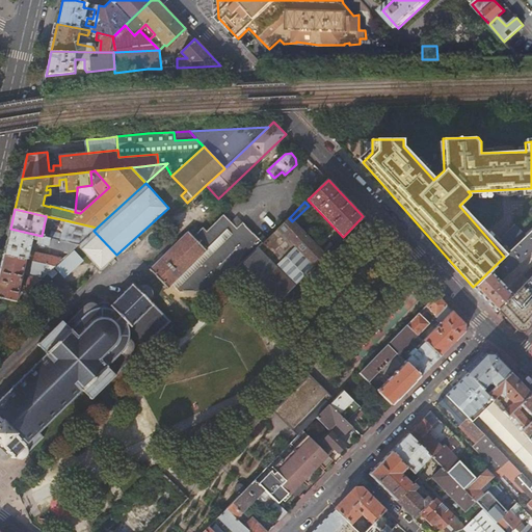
[(261,241),(260,239),(243,222),(237,229),(232,222),(223,214),(207,231),(203,227),(193,236),(207,249),(176,281),(179,285),(176,288),(179,292),(213,291),(242,263),(265,241),(263,239),(261,241)]
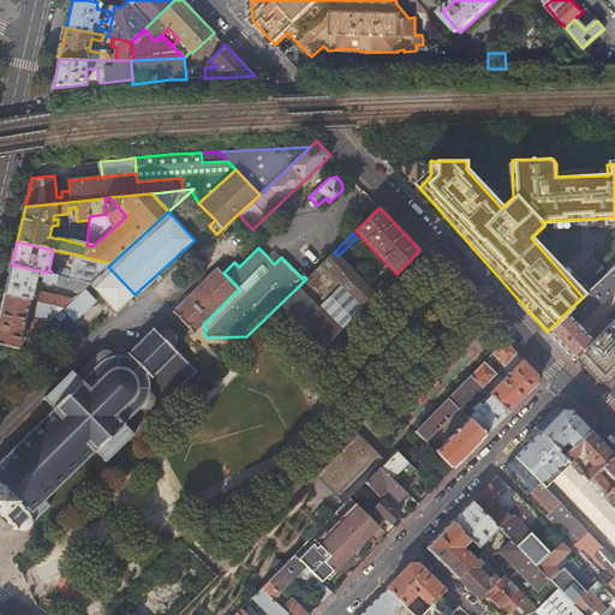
[(274,264),(281,257),(274,251),(268,257),(274,264)]
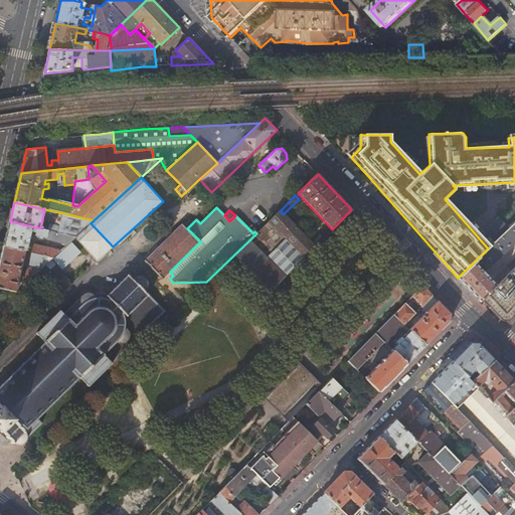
[(283,214),(280,211),(265,225),(258,231),(256,233),(234,254),(271,291),(314,246),(283,214)]
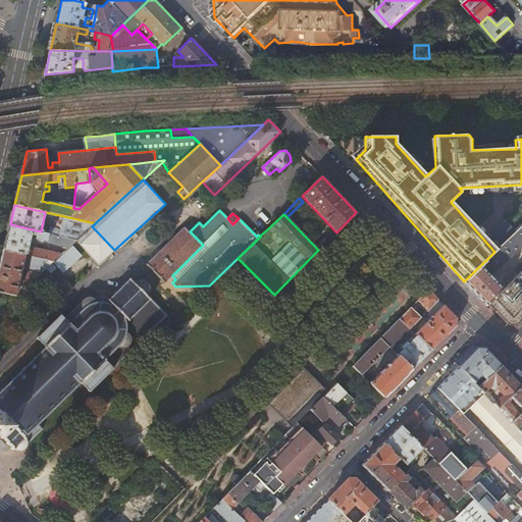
[(50,227),(49,233),(77,240),(92,226),(95,223),(64,216),(61,230),(50,227)]
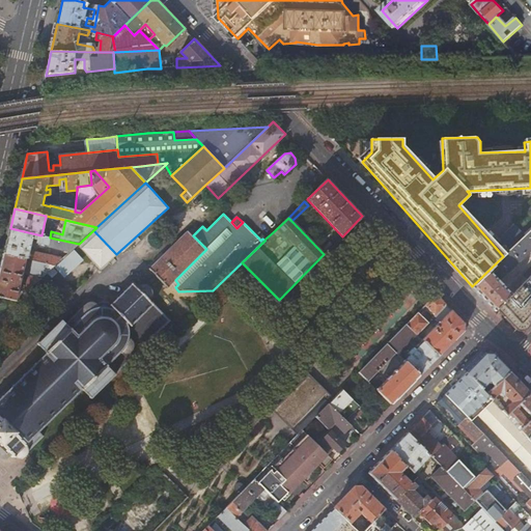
[(36,244),(70,252),(78,244),(79,244),(50,238),(42,235),(10,228),(4,254),(26,258),(55,266),(62,258),(29,251),(31,239),(37,240),(36,244)]
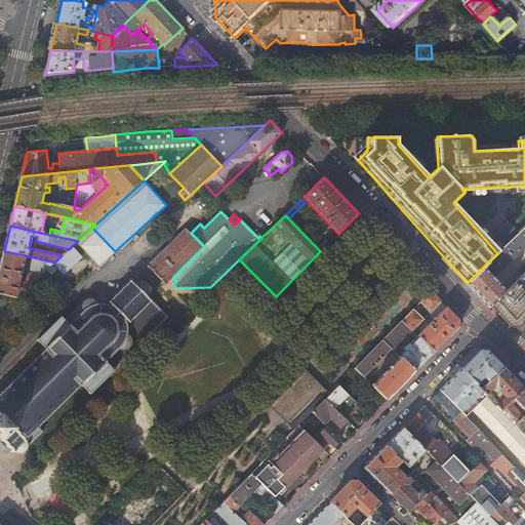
[(99,266),(115,251),(92,228),(78,241),(77,241),(81,245),(80,246),(99,266)]
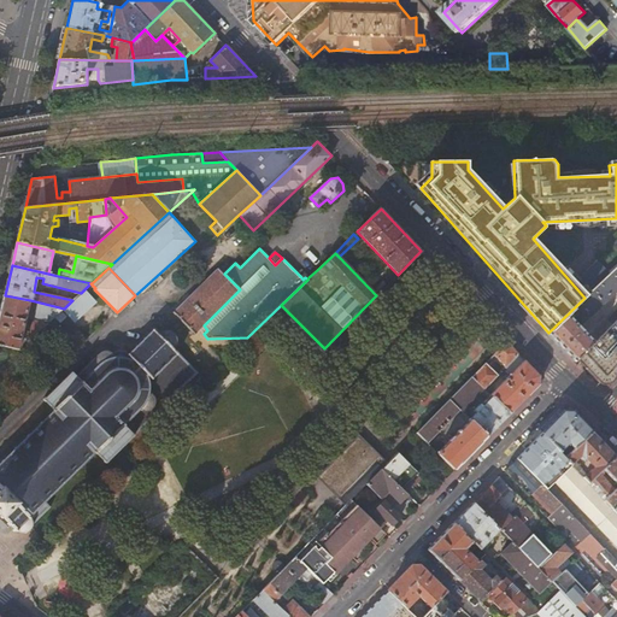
[(194,334),(204,325),(240,289),(224,274),(218,268),(174,312),(183,323),(194,334)]
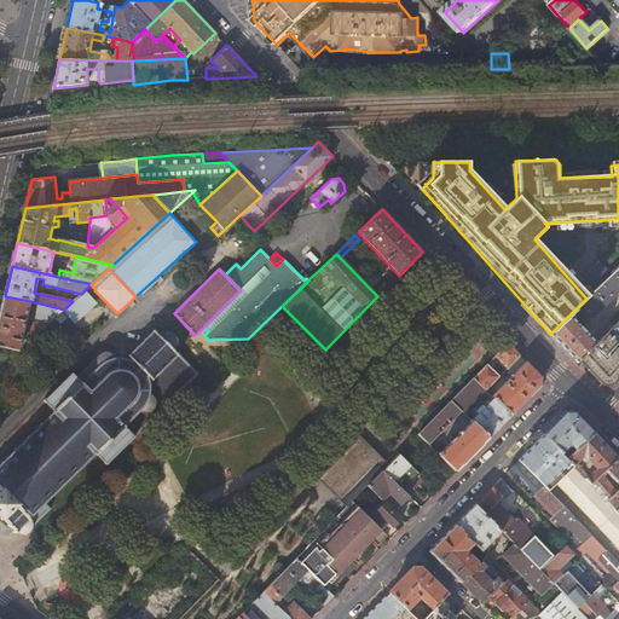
[(617,295),(618,291),(618,268),(586,299),(550,334),(577,362),(578,360),(613,325),(609,320),(591,339),(582,328),(617,295)]
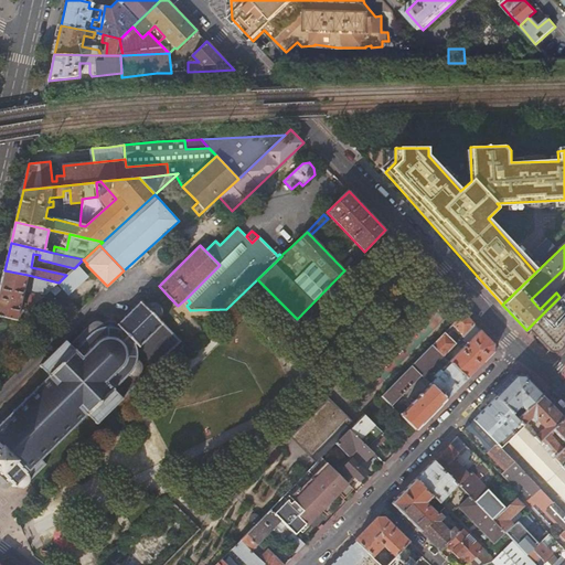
[(31,267),(66,275),(74,268),(39,259),(40,255),(33,254),(31,267)]
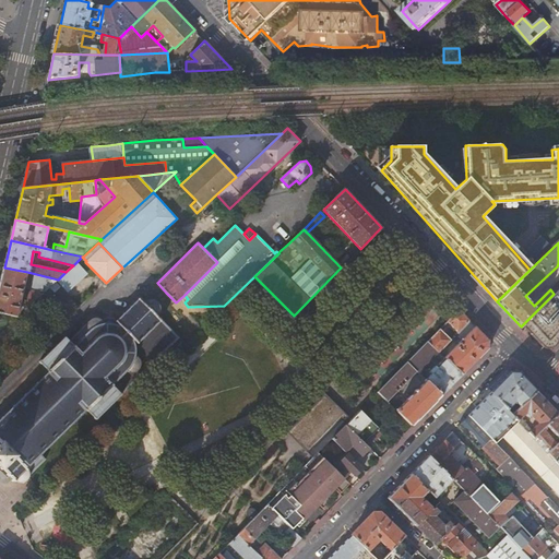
[(88,274),(79,263),(58,282),(68,293),(88,274)]
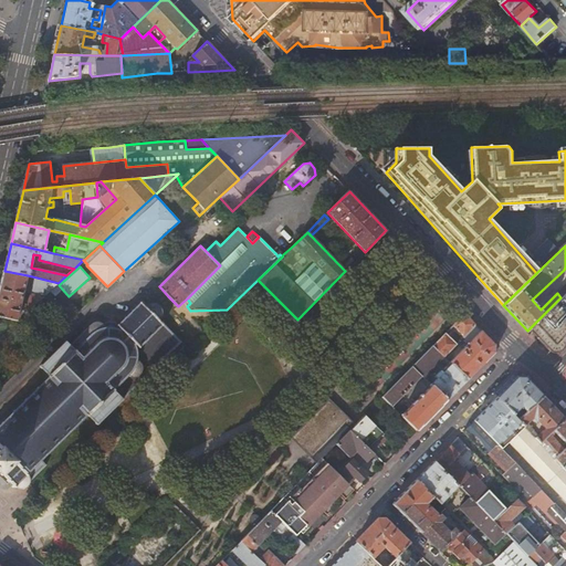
[(27,283),(28,275),(4,271),(0,289),(0,316),(17,321),(23,294),(31,292),(33,284),(27,283)]
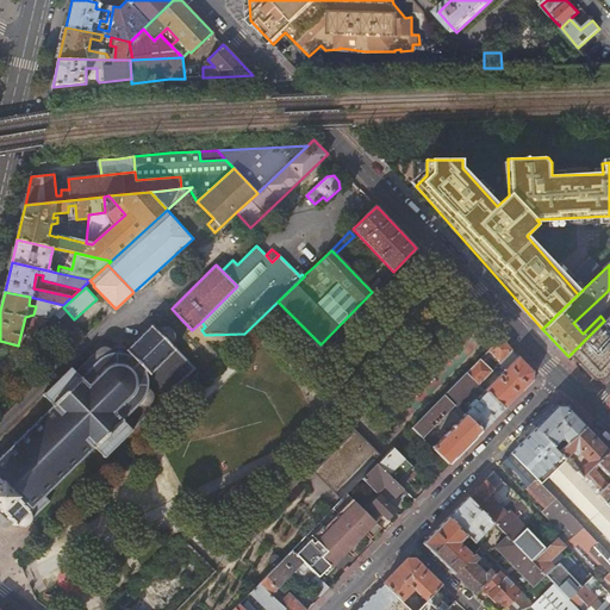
[(33,315),(48,318),(63,305),(30,297),(29,305),(36,306),(33,315)]
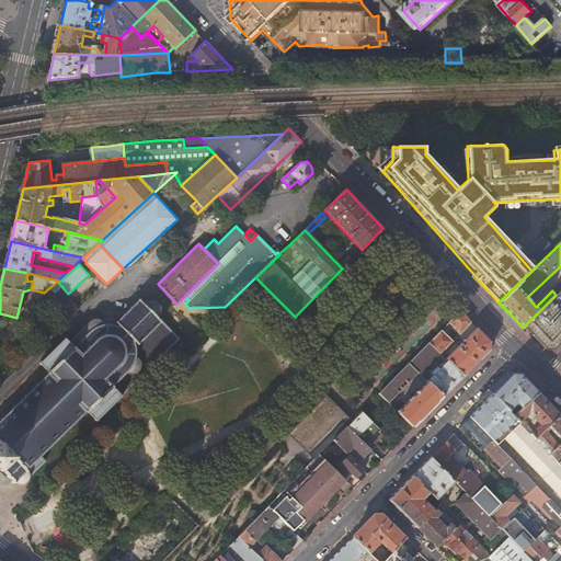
[(560,289),(556,295),(524,327),(544,347),(550,342),(556,346),(560,341),(560,289)]
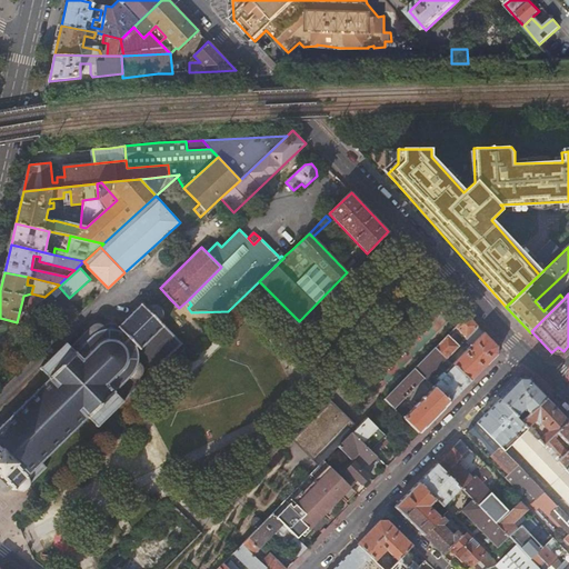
[(37,297),(31,297),(30,297),(27,310),(29,312),(40,301),(37,297)]
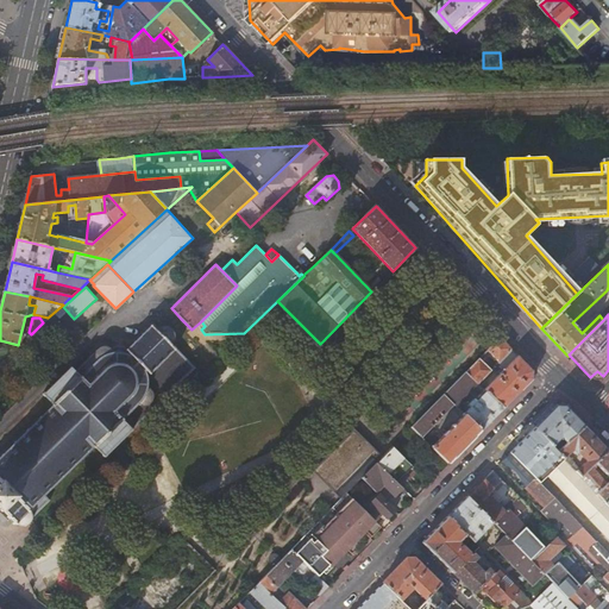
[(0,525),(1,526),(4,527),(7,526),(10,526),(12,525),(13,523),(14,523),(16,522),(17,525),(18,523),(20,525),(23,526),(25,526),(27,525),(29,525),(30,522),(32,521),(32,518),(50,501),(45,496),(94,446),(105,457),(133,428),(194,368),(176,349),(171,344),(173,341),(174,338),(174,333),(173,331),(171,328),(169,327),(167,326),(162,326),(158,327),(157,328),(152,325),(127,350),(124,347),(115,346),(112,350),(110,347),(107,347),(105,347),(102,347),(100,347),(99,350),(96,351),(76,371),(71,366),(43,395),(54,406),(0,457),(0,525)]
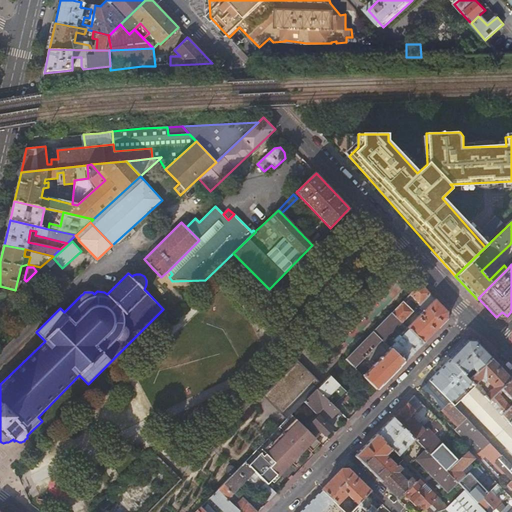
[(424,310),(408,327),(409,328),(423,343),(448,318),(448,312),(420,283),(410,293),(414,297),(412,299),(415,303),(417,301),(420,303),(419,304),(424,310)]
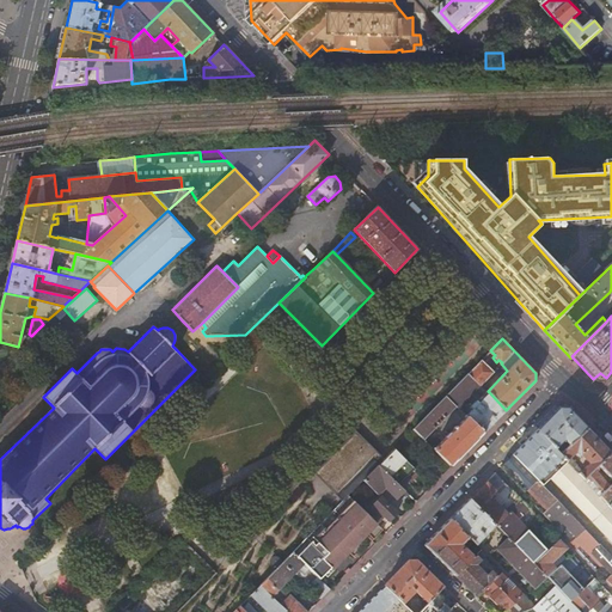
[(494,372),(482,360),(469,373),(479,384),(483,387),(490,380),(488,378),(494,372)]
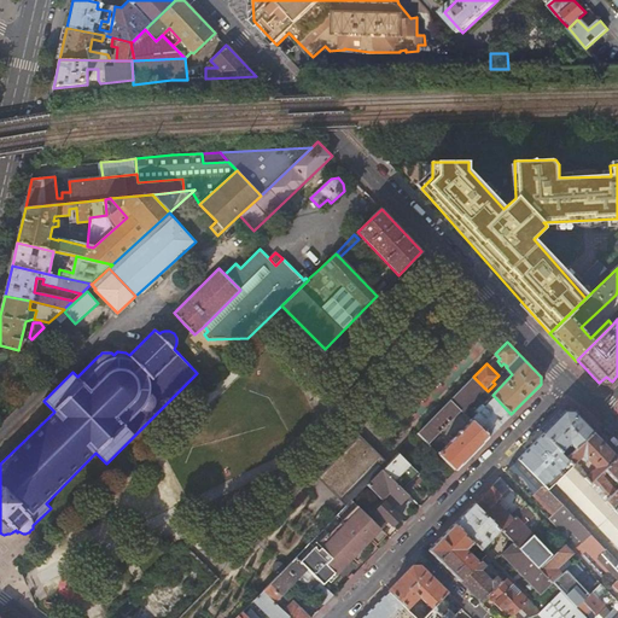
[(461,412),(484,388),(473,377),(450,400),(461,410),(461,412)]
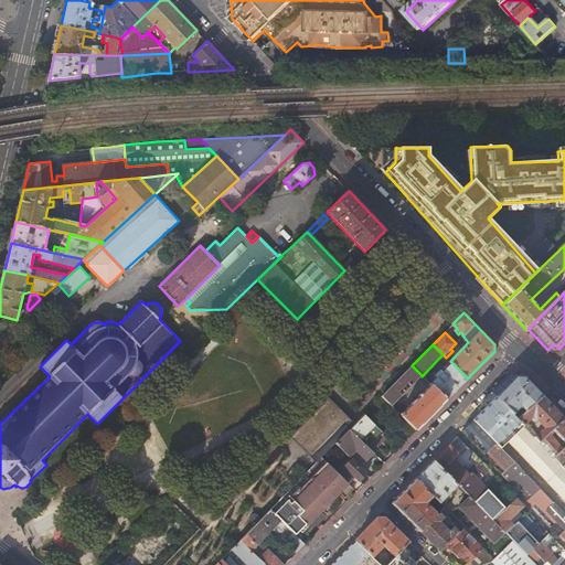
[(437,376),(429,384),(430,385),(446,400),(467,379),(451,362),(441,372),(440,370),(435,374),(437,376)]
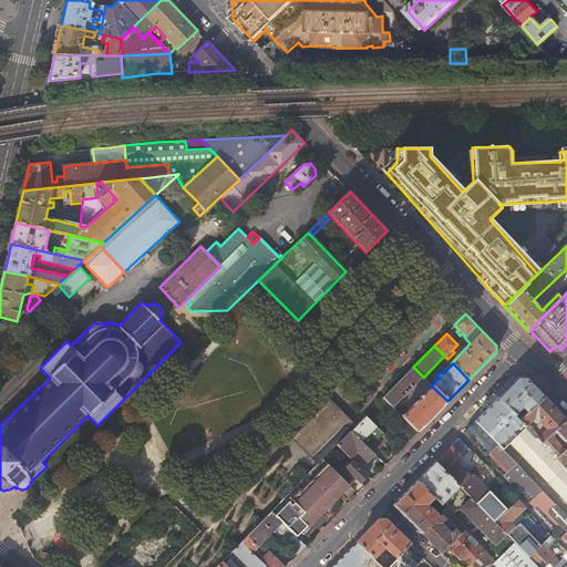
[(393,406),(423,377),(413,367),(383,397),(393,406)]
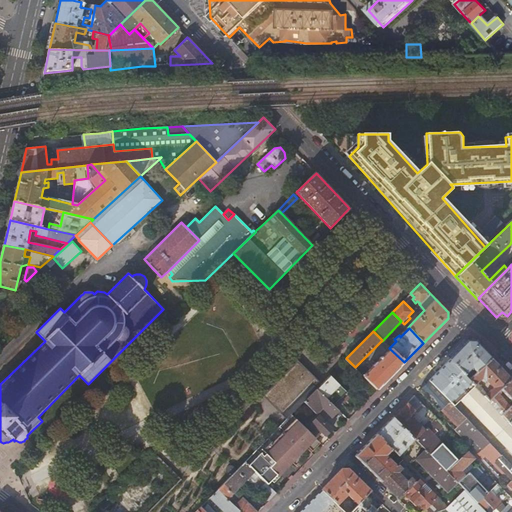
[(472,372),(474,375),(491,358),(475,341),(468,340),(449,359),(469,380),(471,377),(466,372),(470,369),(469,366),(472,366),(472,368),(474,370),(472,372)]
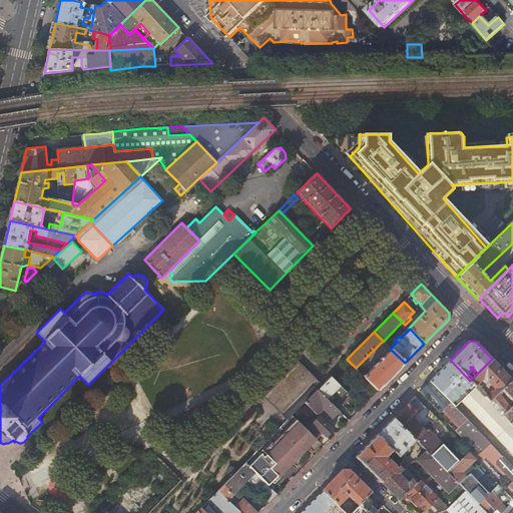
[(371,370),(365,377),(379,391),(405,363),(391,350),(383,357),(382,356),(380,358),(382,360),(377,364),(375,362),(369,368),(371,370)]
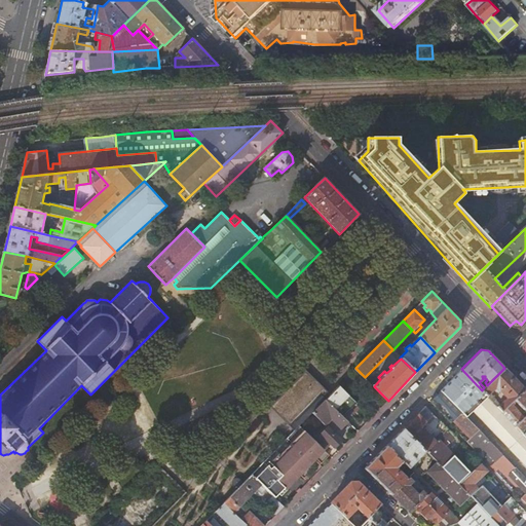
[(512,401),(525,388),(504,368),(487,385),(484,387),(482,390),(501,411),(512,401)]
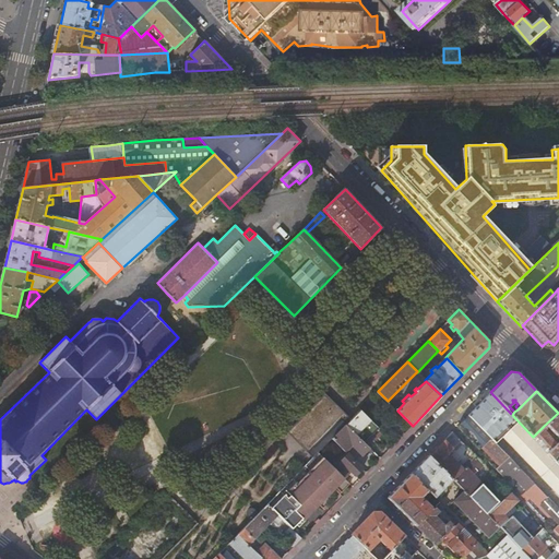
[(533,437),(512,415),(490,392),(476,407),(537,471),(558,494),(558,463),(557,461),(548,452),(533,437)]
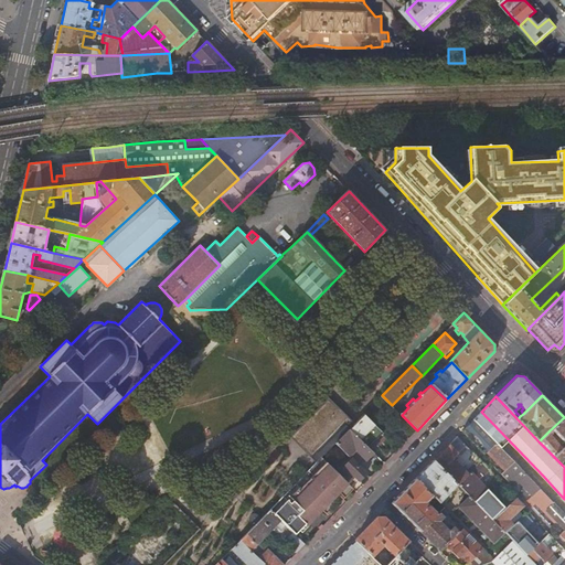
[(310,456),(317,462),(322,457),(336,444),(349,429),(354,424),(339,408),(338,408),(334,404),(330,403),(329,402),(328,402),(326,403),(324,405),(323,404),(291,437),(311,456),(310,456)]
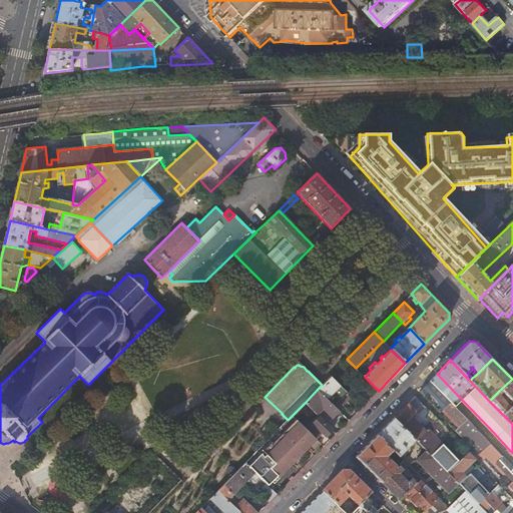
[(334,406),(348,393),(331,376),(322,385),(317,390),(334,406)]
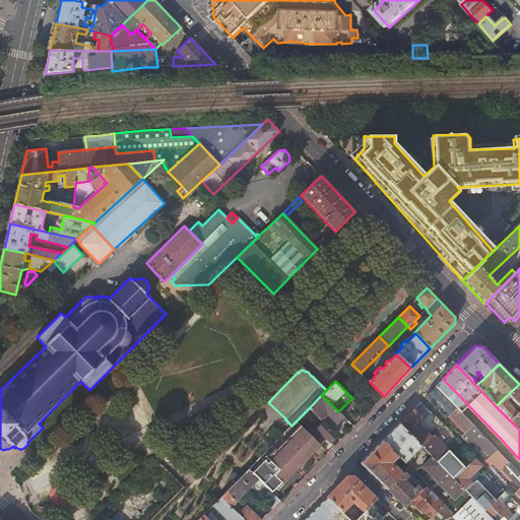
[(514,401),(519,407),(519,385),(519,384),(506,396),(509,398),(510,397),(512,399),(511,401),(513,403),(514,401)]
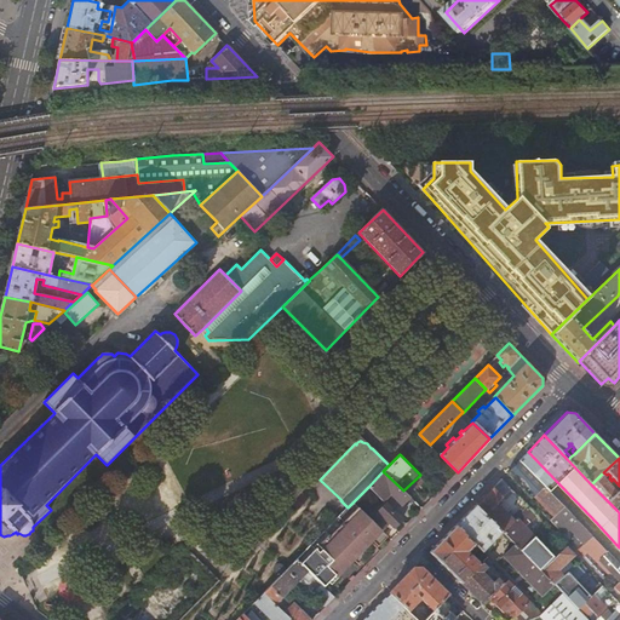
[(534,495),(554,516),(564,506),(520,460),(506,474),(530,499),(534,495)]
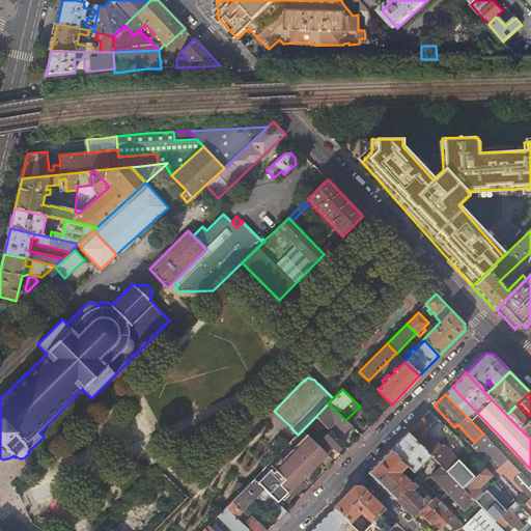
[(315,417),(324,424),(327,428),(328,429),(333,424),(335,427),(337,425),(344,432),(352,425),(345,420),(328,403),(315,417)]
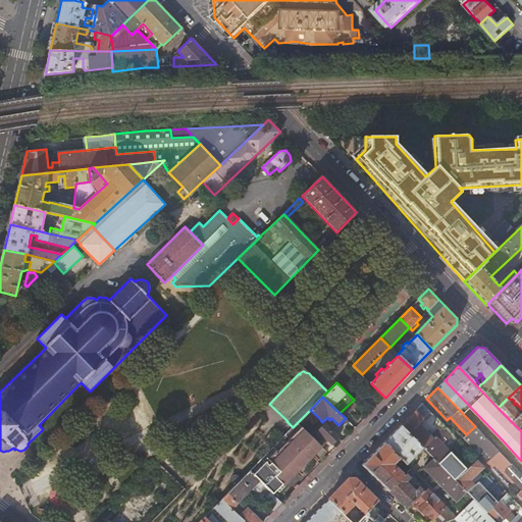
[(430,411),(422,403),(401,425),(422,448),(423,449),(431,440),(416,425),(430,411)]
